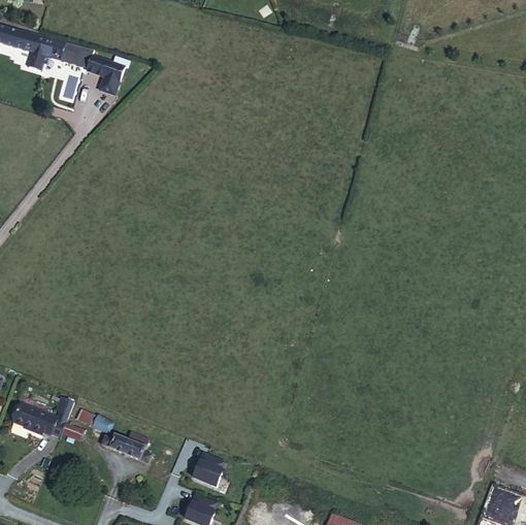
[(66,42),(0,23),(0,41),(32,51),(28,65),(40,69),(44,55),(87,67),(91,54),(93,47),(67,40),(66,42)]
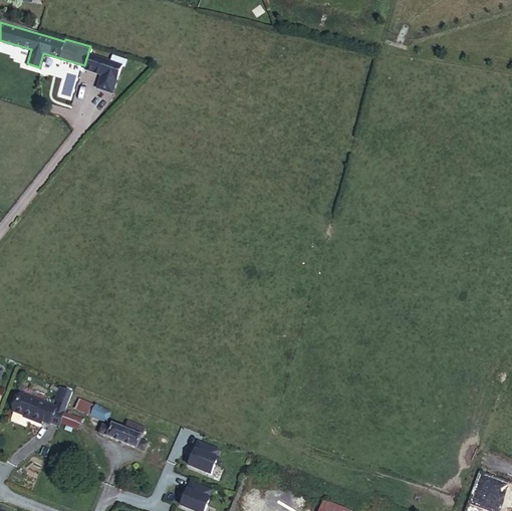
[(120,63),(88,52),(84,65),(83,67),(100,73),(95,86),(110,91),(120,63)]
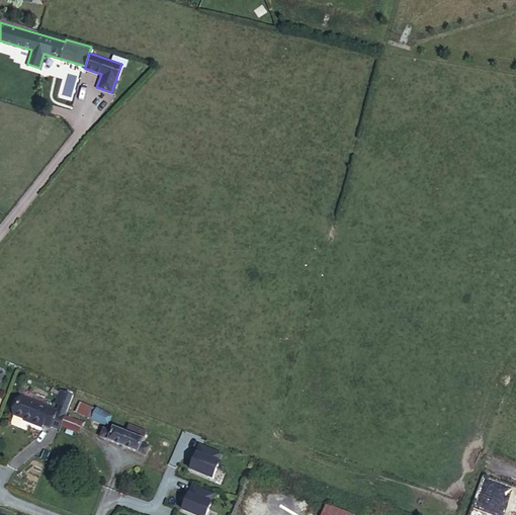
[(56,410),(19,396),(12,413),(27,419),(26,420),(40,426),(41,423),(49,426),(56,410)]
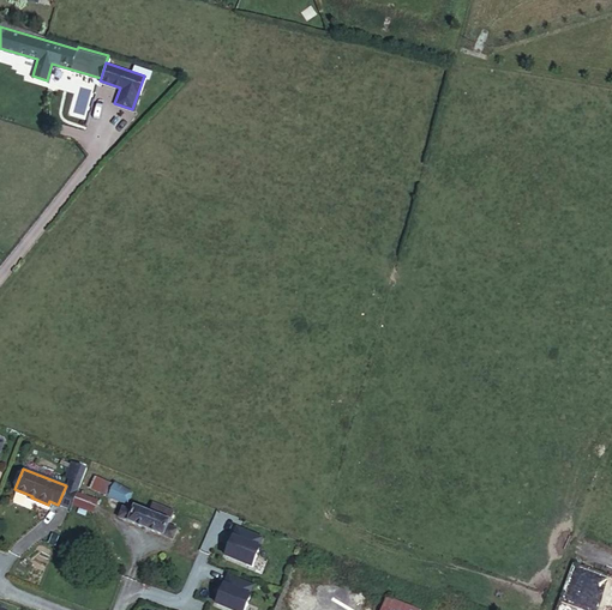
[(130,490),(94,475),(89,485),(125,501),(130,490)]
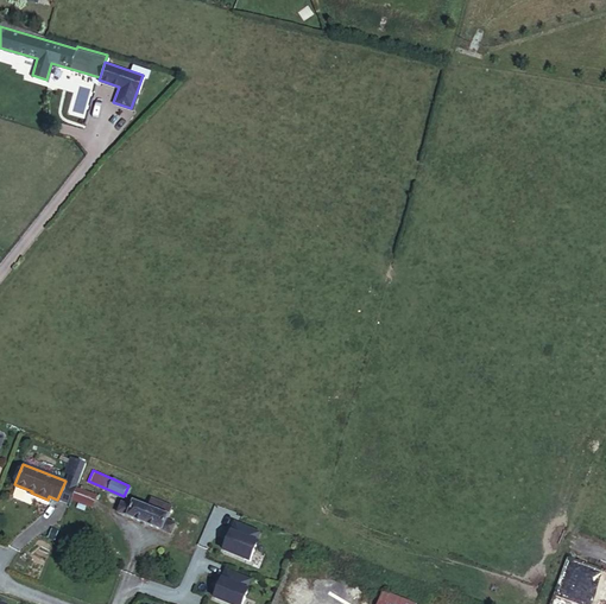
[(94,494),(75,487),(70,497),(89,506),(94,494)]
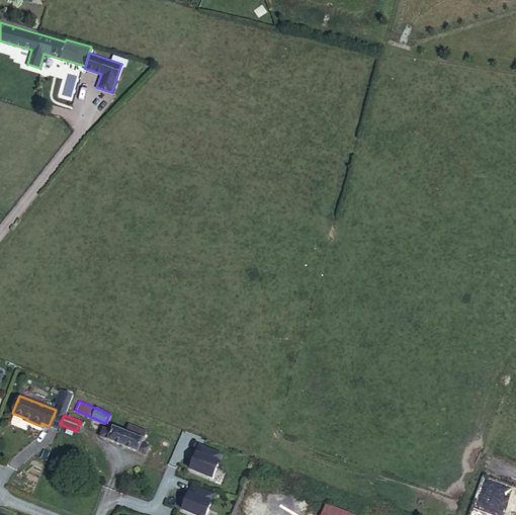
[(109,431),(101,428),(99,435),(144,452),(147,445),(139,442),(141,437),(111,427),(109,431)]
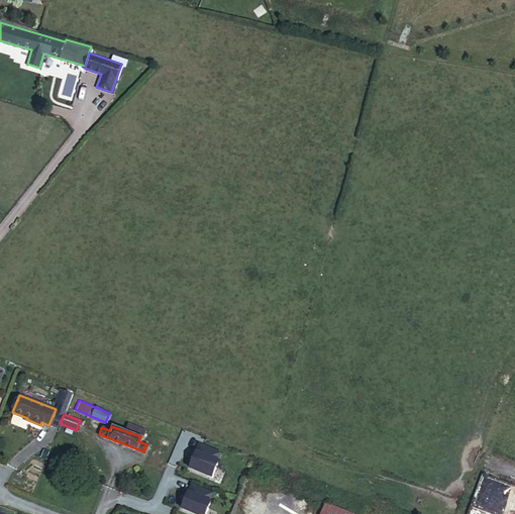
[(267,485),(270,476),(230,460),(231,457),(189,441),(184,453),(267,485)]
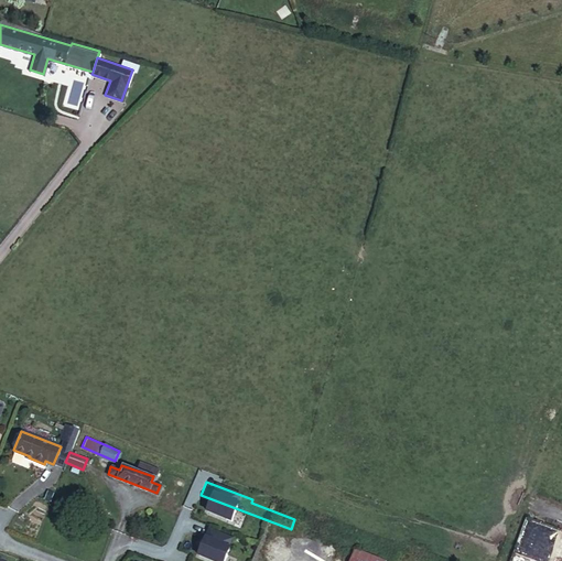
[(285,542),(291,529),(201,495),(195,493),(193,498),(190,505),(254,530),(285,542)]
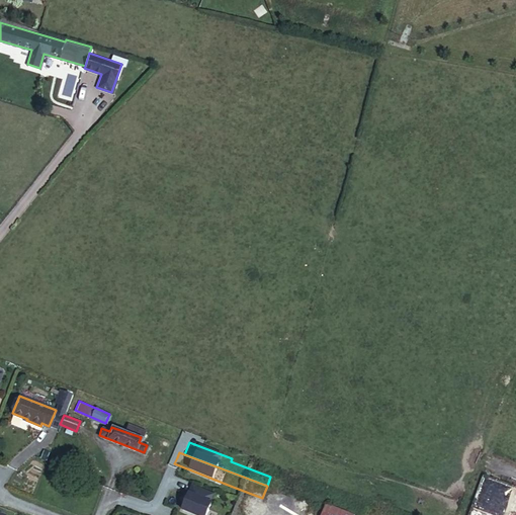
[(168,461),(174,463),(177,457),(170,454),(168,461)]
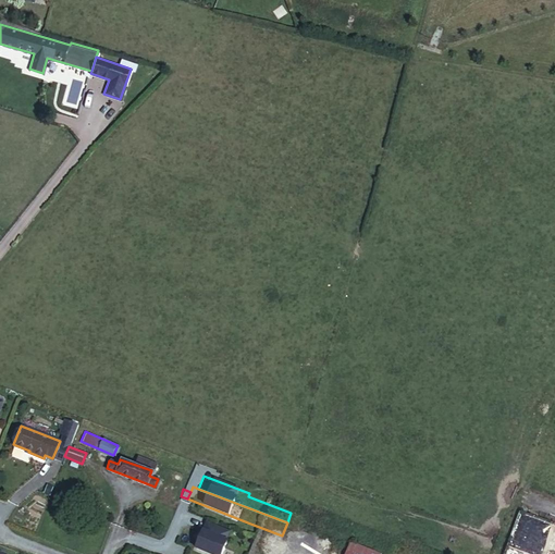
[(220,552),(227,524),(198,516),(192,544),(220,552)]
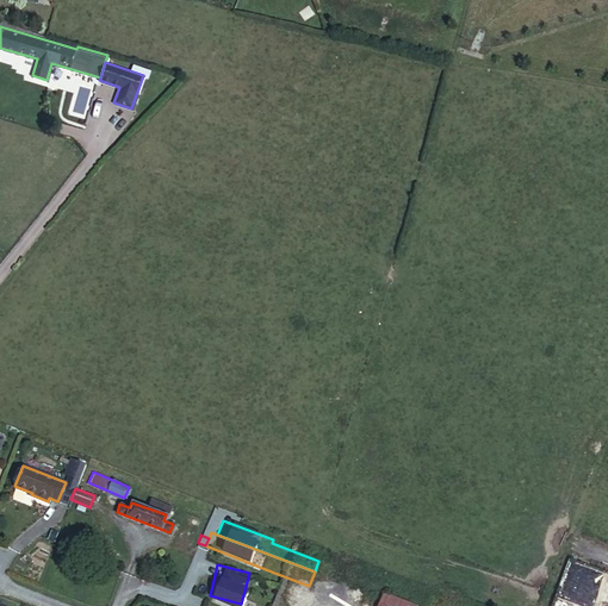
[(415,605),(417,605),(383,591),(376,605),(415,605)]
